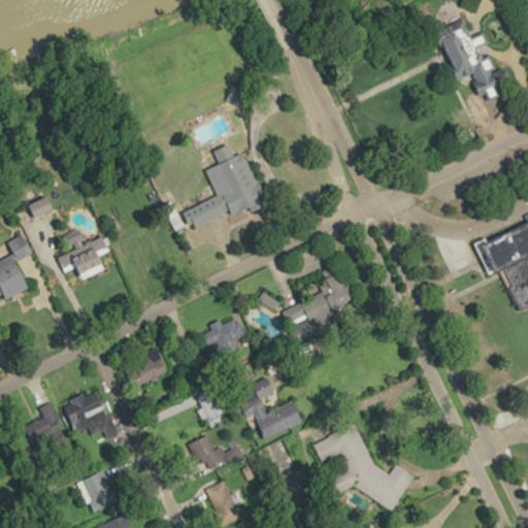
[(242,106),(248,94),(233,87),(227,98),(242,106)]
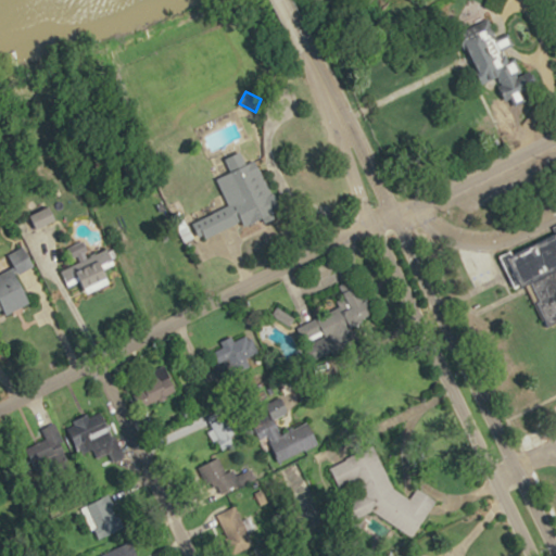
[(193,219),(201,240),(278,212),(258,159),(247,163),(242,151),(226,158),(231,171),(226,173),(230,184),(223,187),(229,206),(193,219)]
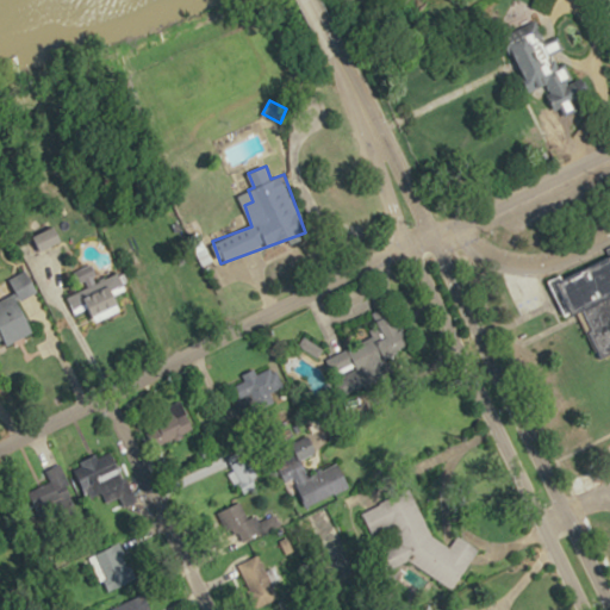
[(41,249),(64,241),(58,225),(35,234),(41,249)]
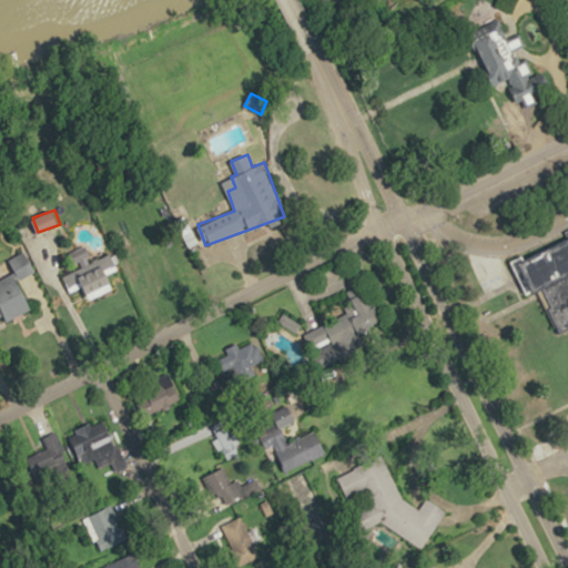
[(567,236),(513,255),(525,295),(540,290),(556,334),(567,330),(567,236)]
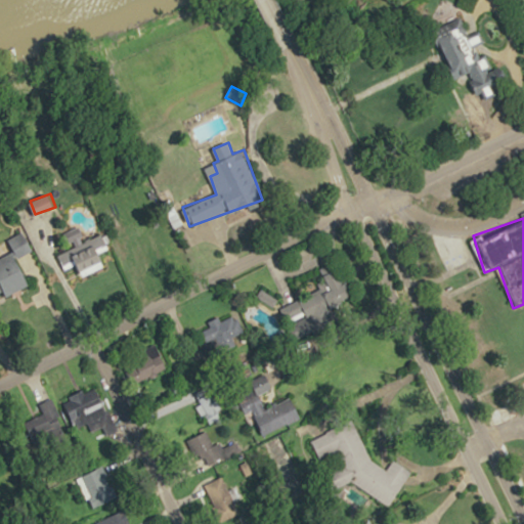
[(64,270),(80,264),(84,275),(108,265),(99,244),(90,248),(88,244),(78,249),(79,252),(60,259),(64,270)]
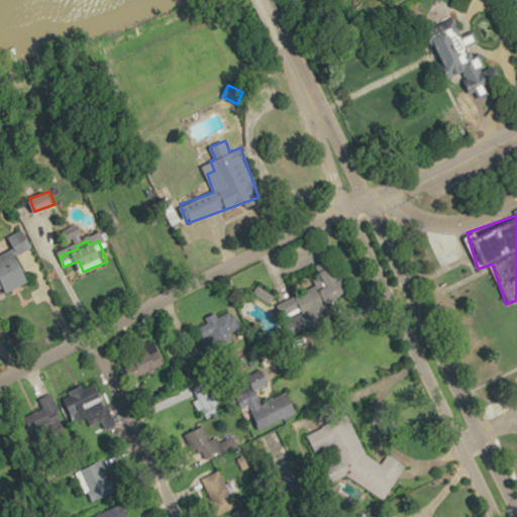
[(0,273),(9,291),(30,280),(16,249),(0,256),(0,273)]
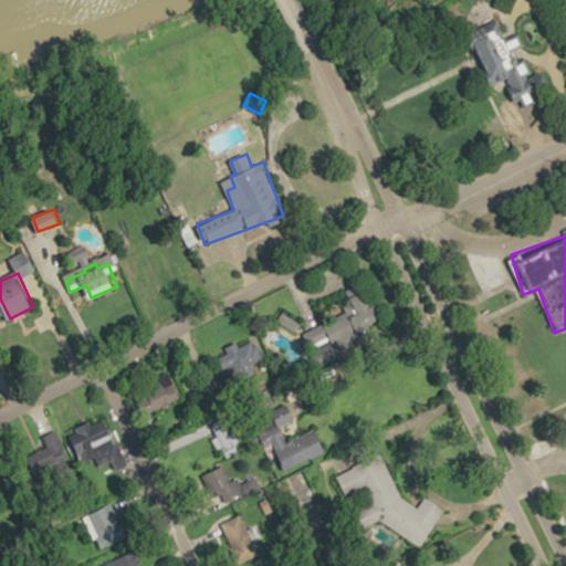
[(352,332),(318,346),(326,364),(359,348),(352,332)]
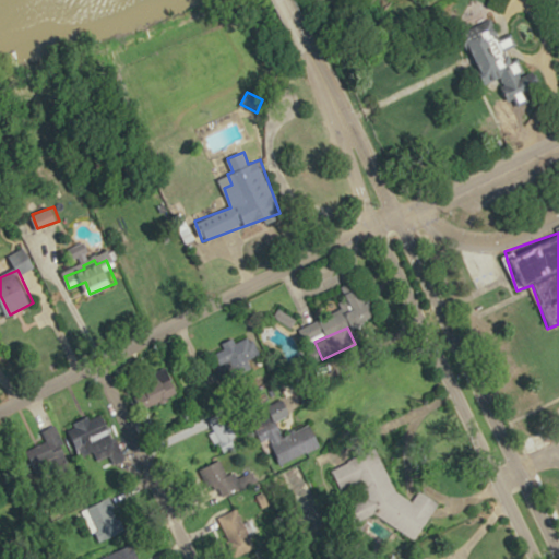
[(261,354),(250,332),(215,351),(230,381),(247,372),(242,363),(261,354)]
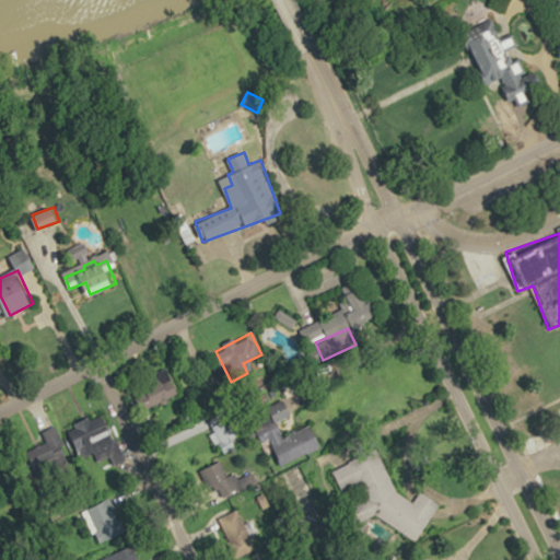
[(136,389),(149,411),(179,394),(166,371),(136,389)]
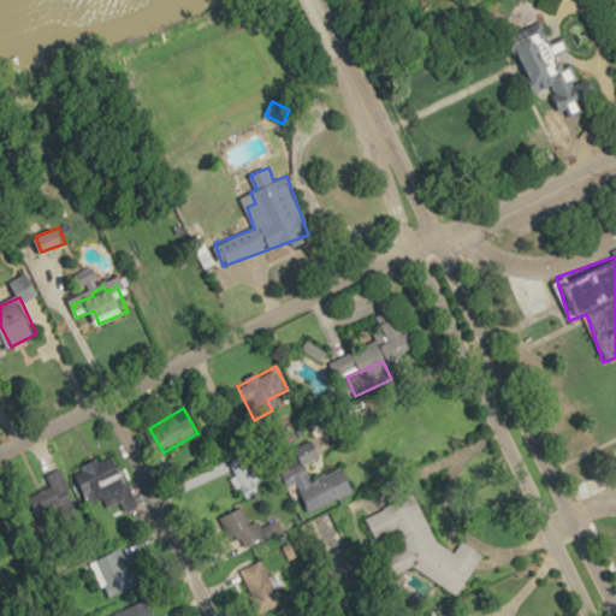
[(92,514),(132,502),(122,468),(82,481),(92,514)]
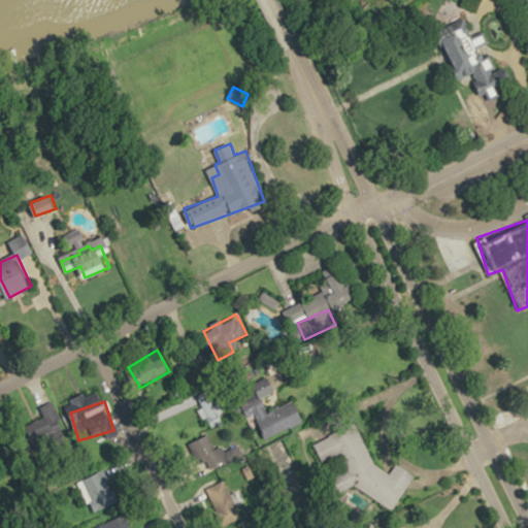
[(272,431),(278,420),(264,411),(258,423),(272,431)]
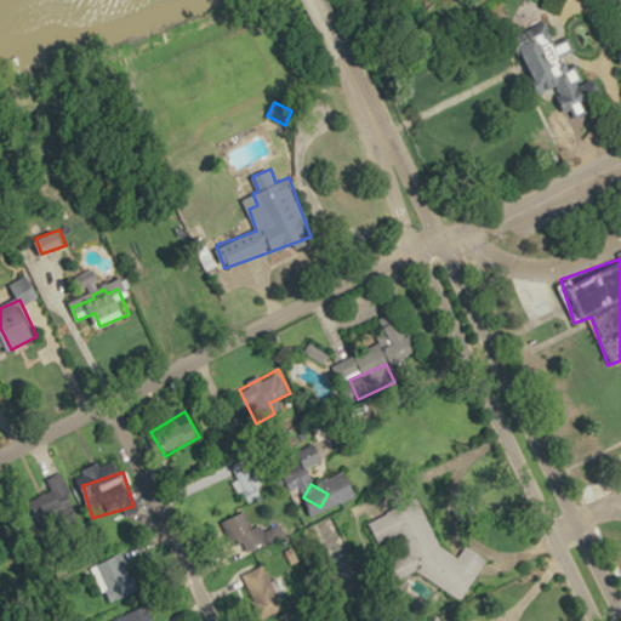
[(68,489),(30,490),(32,528),(70,525),(68,489)]
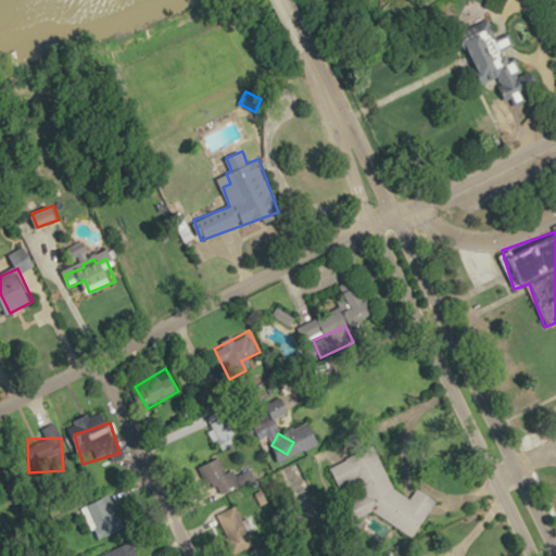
[(357,480),(366,501),(375,506),(379,515),(414,536),(437,500),(417,488),(413,496),(408,497),(391,487),(375,446),(331,464),(340,487),(357,480)]
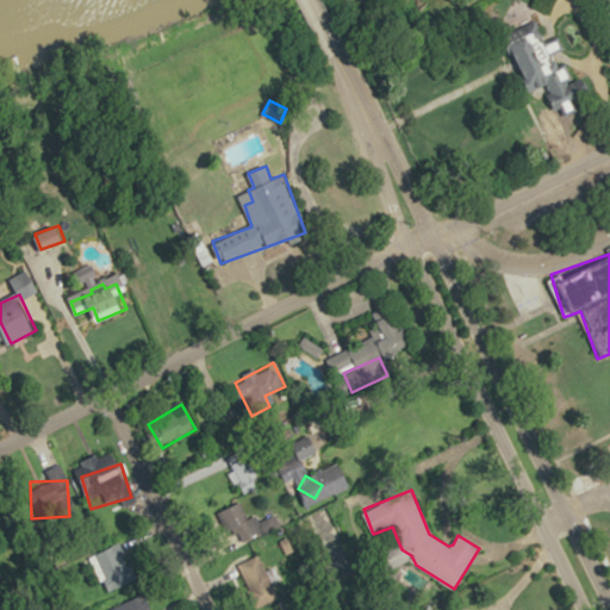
[(254,536),(256,505),(222,504),(221,535),(254,536)]
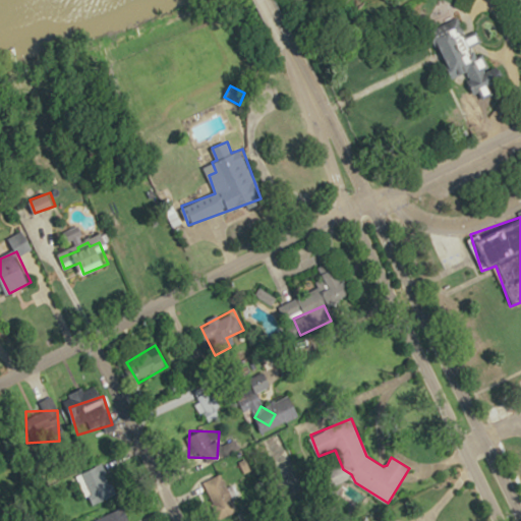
[(116,496),(105,464),(77,473),(90,505),(116,496)]
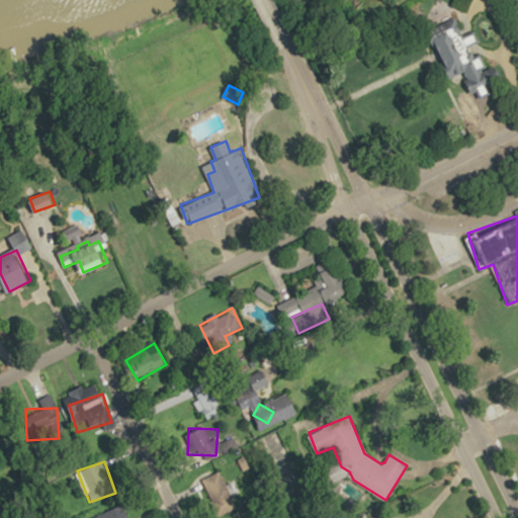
[(219,516),(236,508),(220,470),(202,479),(219,516)]
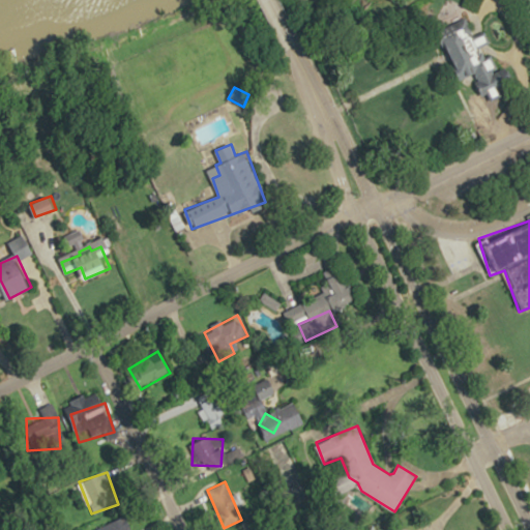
[(93,529),(130,529),(124,516),(93,529)]
